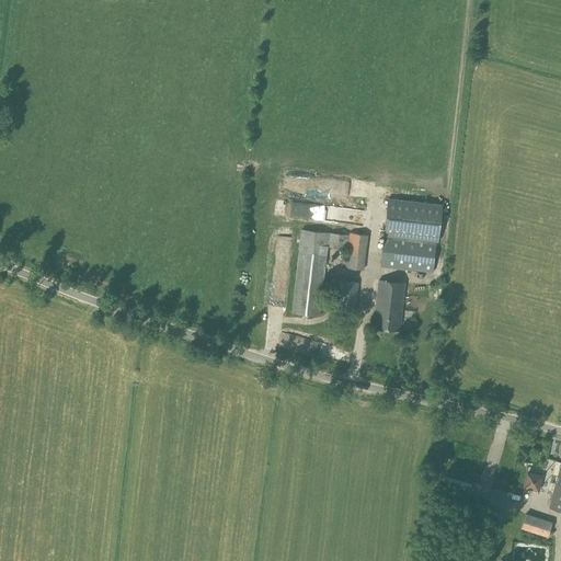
[(380,266),(433,272),(436,242),(437,242),(442,205),(388,198),(380,266)]
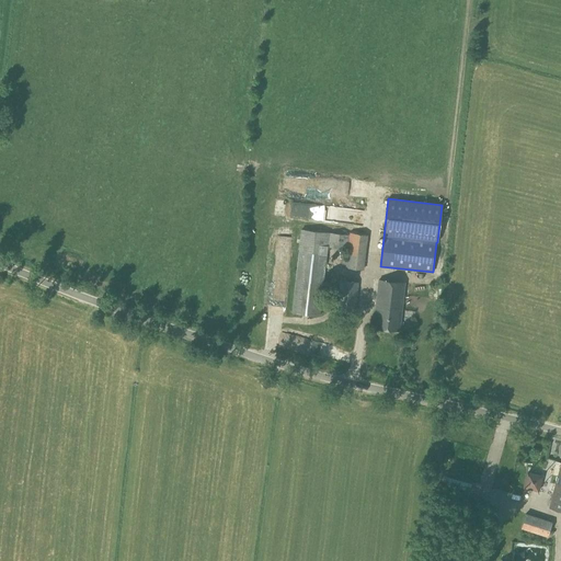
[(289,240),(289,228),(275,228),(274,240),(289,240)]
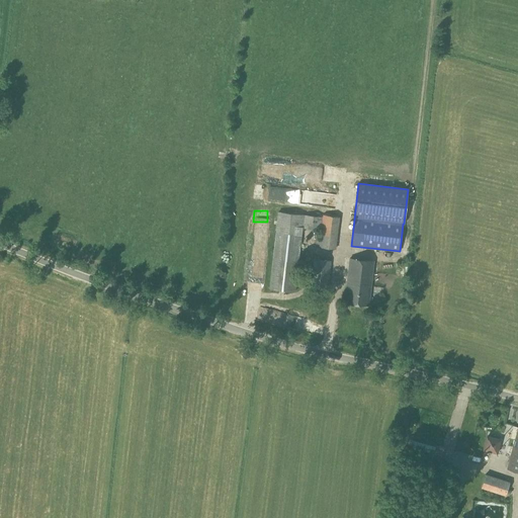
[(323,218),(278,212),(269,289),(295,292),(304,229),(321,230),(318,248),(336,249),(340,218),(323,214),(323,218)]
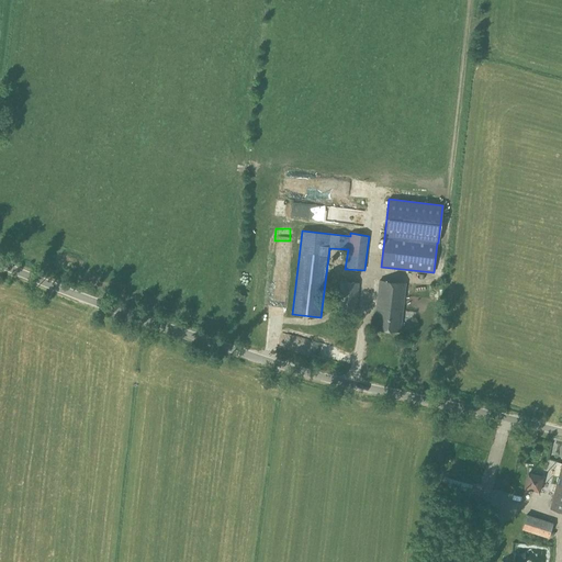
[(360,283),(339,281),(336,312),(357,315),(360,283)]
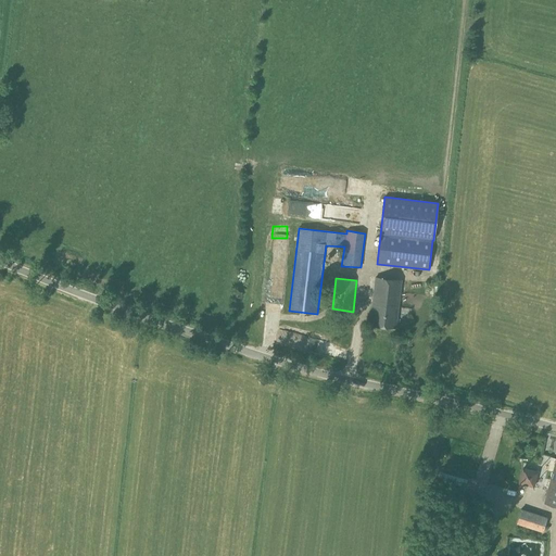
[(402,281),(376,278),(370,326),(396,328),(402,281)]
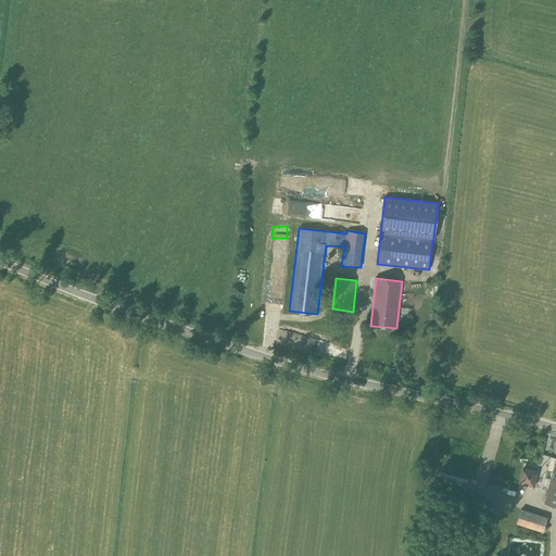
[(555,507),(555,458),(543,504),(555,507)]
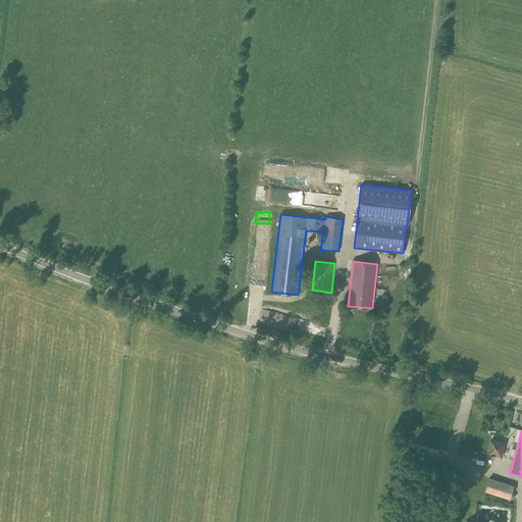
[(489,438),(485,455),(502,458),(506,442),(489,438)]
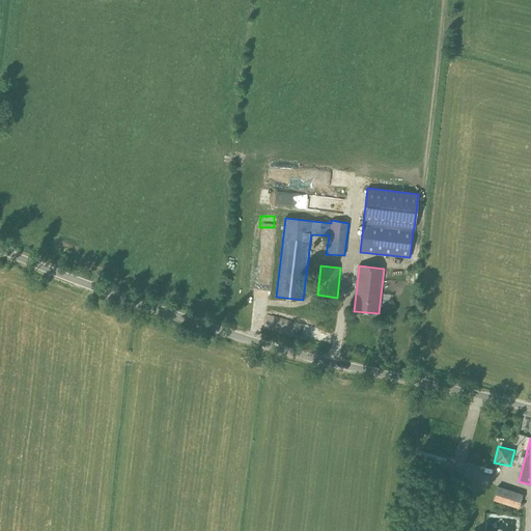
[(519,508),(523,495),(497,486),(493,500),(519,508)]
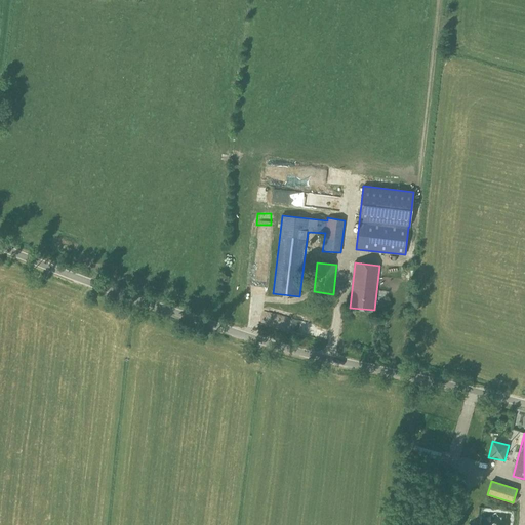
[(476,524),(509,524),(510,509),(477,508),(476,524)]
